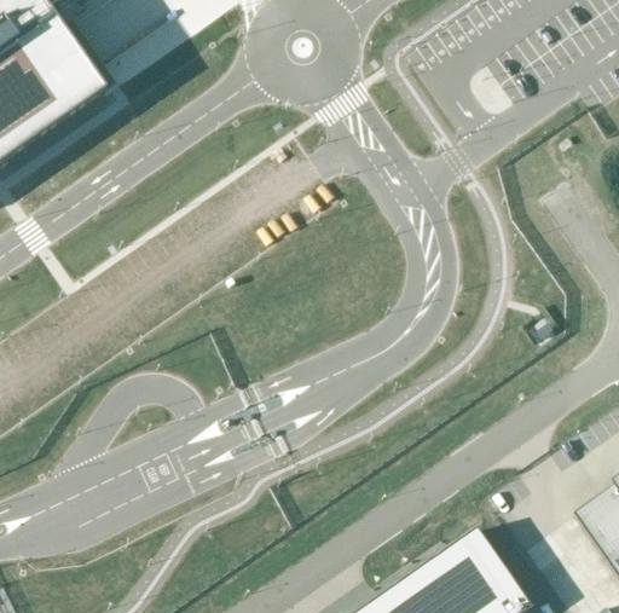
[(0,0),(0,166),(104,93),(39,0),(0,0)]
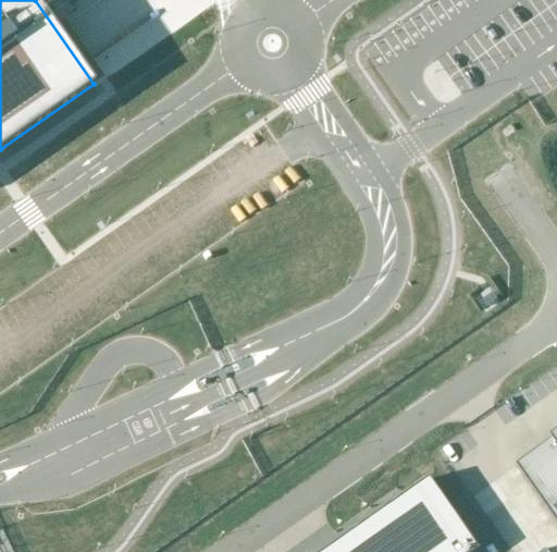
[(552,437),(516,462),(556,519),(556,426),(548,432),(552,437)]
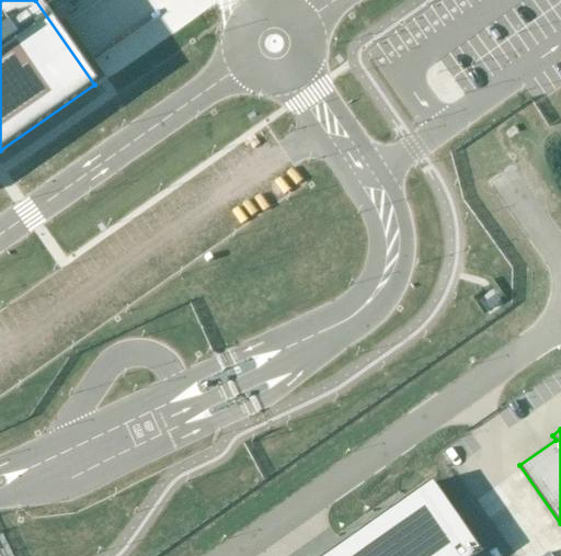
[(433,478),(322,555),(474,555),(483,551),(433,478)]
